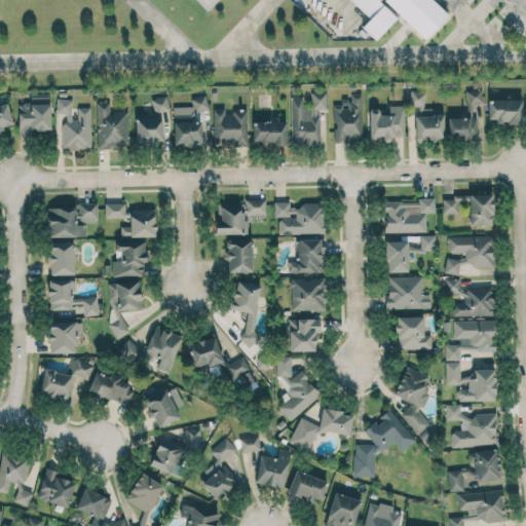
[(351,0),(370,17),(362,27),(375,39),(399,14),(424,38),(448,13),(433,0),(351,0)]
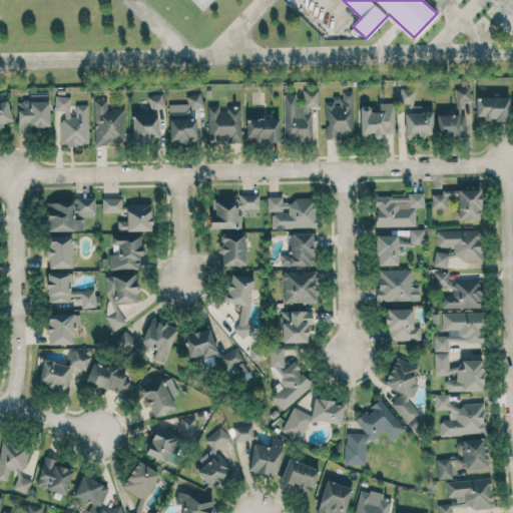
[(466,134),(465,101),(470,100),(470,87),(455,87),(456,108),(437,109),(438,135),(466,134)]
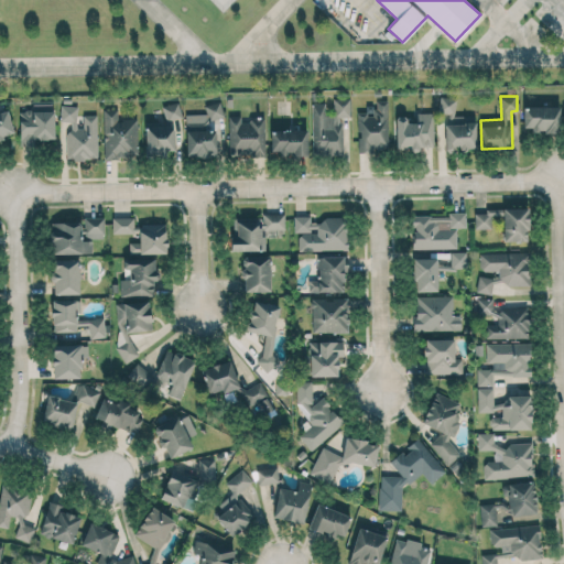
[(343,154),(343,117),(350,117),(350,97),(333,98),(334,115),(325,115),(325,102),(312,102),(313,154),(343,154)]
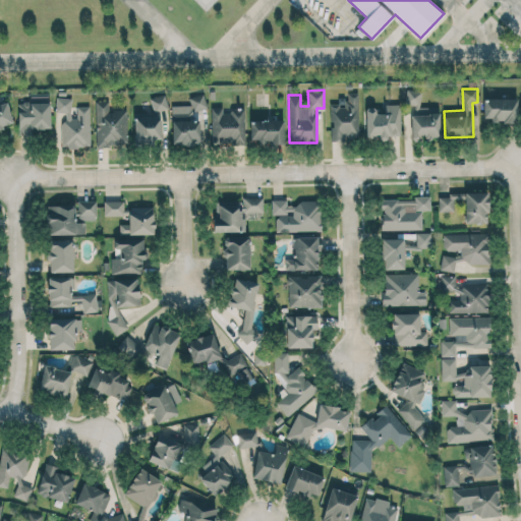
[(439,108),(421,109),(420,90),(406,91),(406,105),(411,104),(412,139),(440,138),(439,108)]
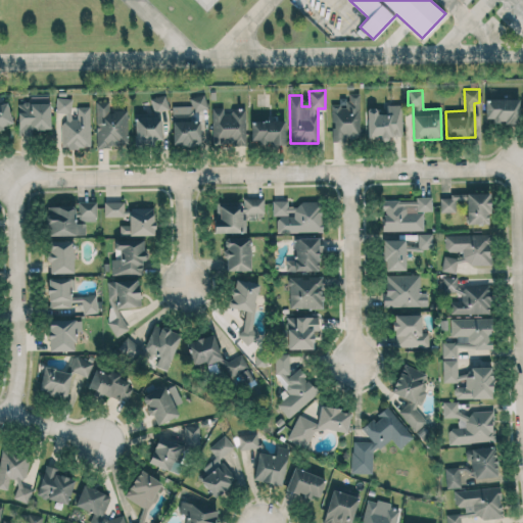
[(360,93),(347,93),(347,104),(332,105),(333,140),(361,140),(360,93)]
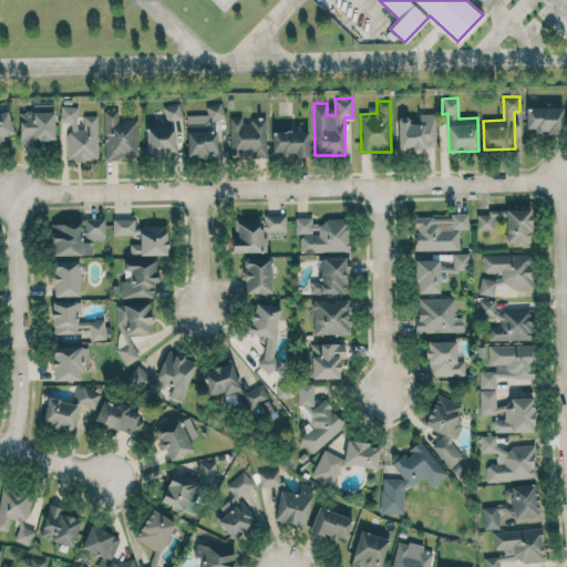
[(187,157),(217,156),(216,119),(224,119),(224,103),(206,104),(207,121),(186,122),(187,157)]
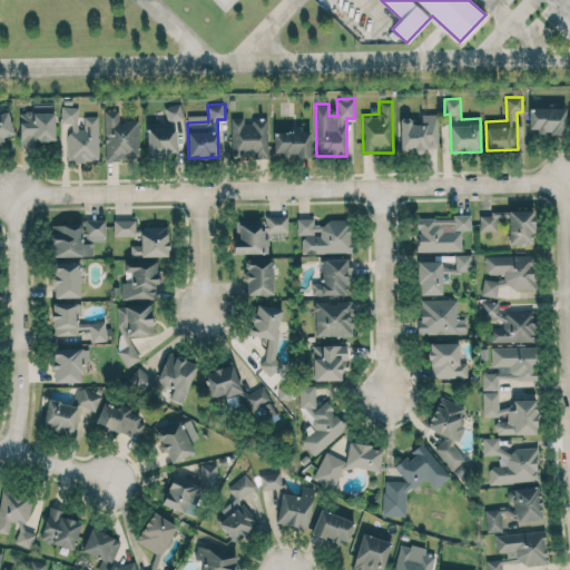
[(176,150),(176,119),(183,119),(183,105),(166,105),(166,123),(147,123),(147,158),(168,158),(168,150),(176,150)]
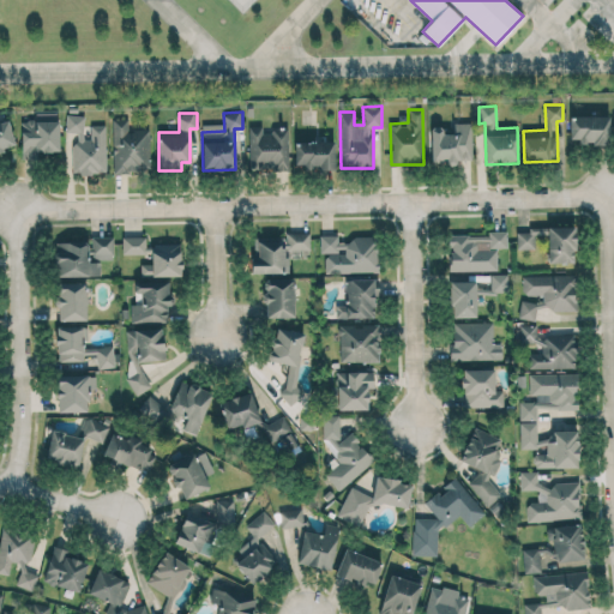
[(107,125),(90,125),(90,139),(84,138),(84,115),(66,114),(66,132),(73,132),(73,173),(106,174),(107,125)]
